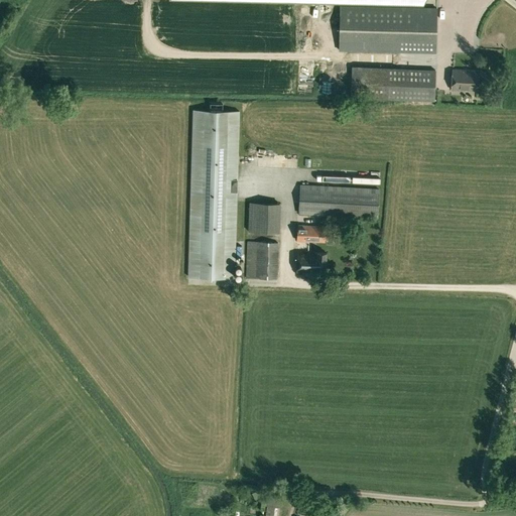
[(436,7),(340,5),(339,49),(436,51),(436,7)]
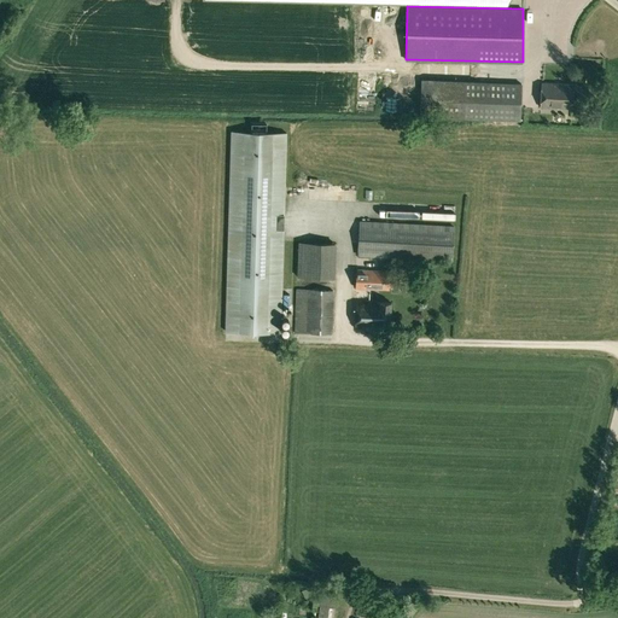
[(520,83),(421,80),(419,117),(519,121),(520,83)]
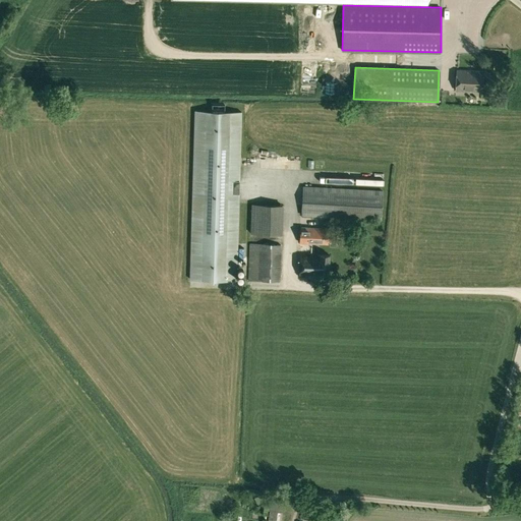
[(482,92),(482,71),(456,70),(455,91),(482,92)]
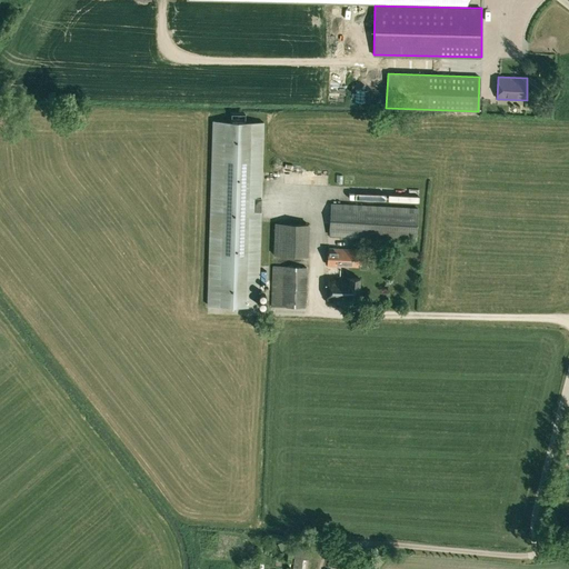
[(538,107),(538,116),(550,116),(551,108),(538,107)]
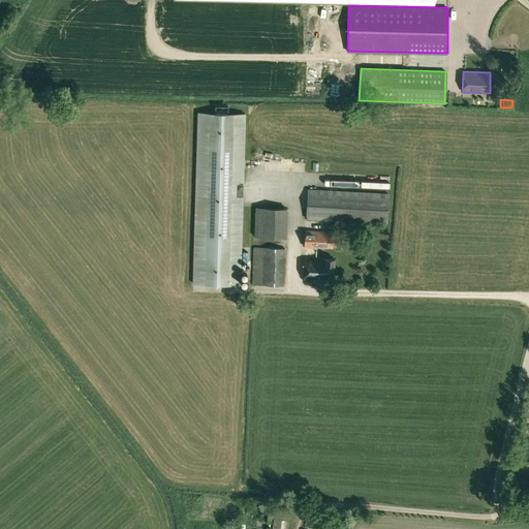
[(197,113),(194,208),(192,283),(192,284),(241,285),(245,114),(197,113)]
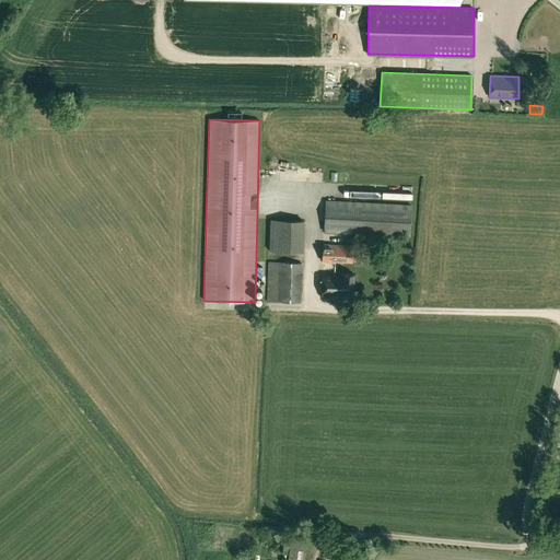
[(325,199),(324,232),(409,237),(411,205),(325,199)]
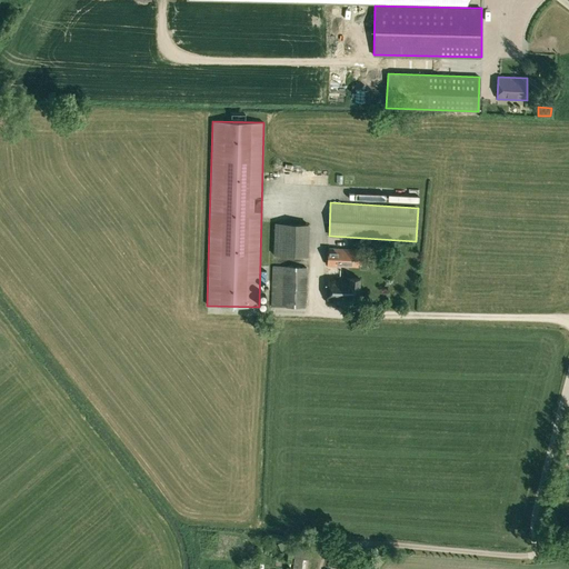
[(312,220),(278,219),(278,252),(311,252),(312,220)]
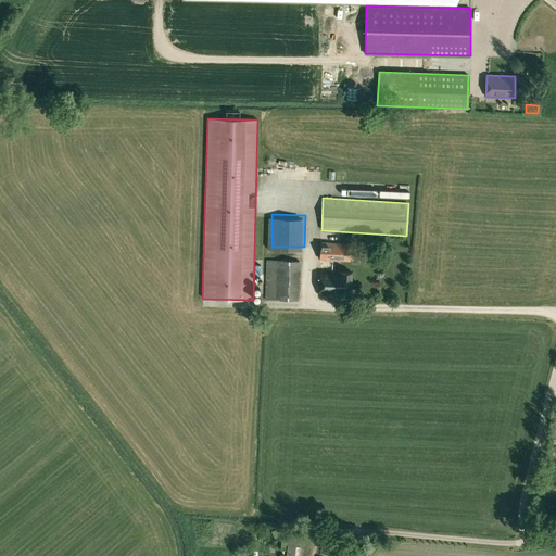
[(319,260),(353,261),(359,262),(359,250),(353,250),(354,244),(320,242),(319,260)]
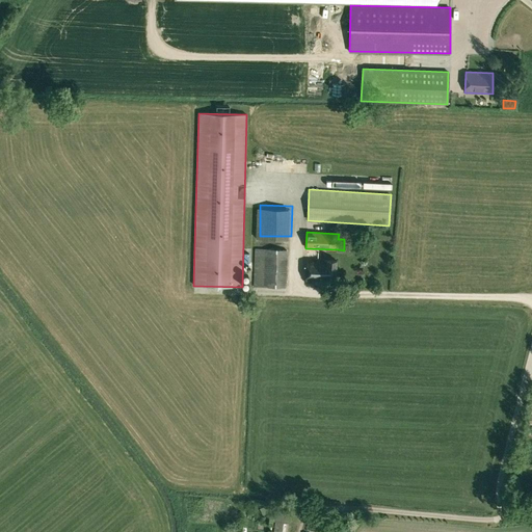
[(256,250),(255,287),(286,288),(287,251),(256,250)]
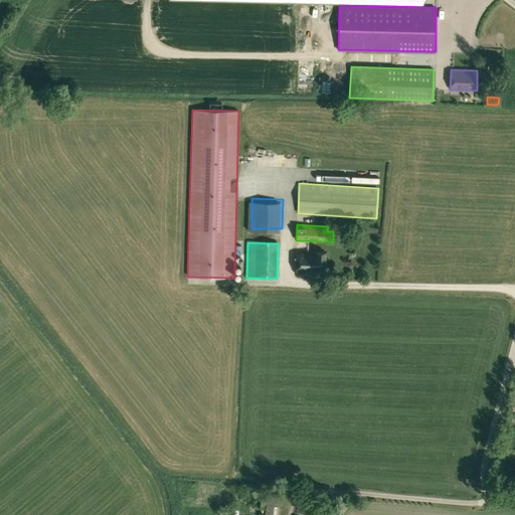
[(297,250),(296,273),(326,274),(327,251),(297,250)]
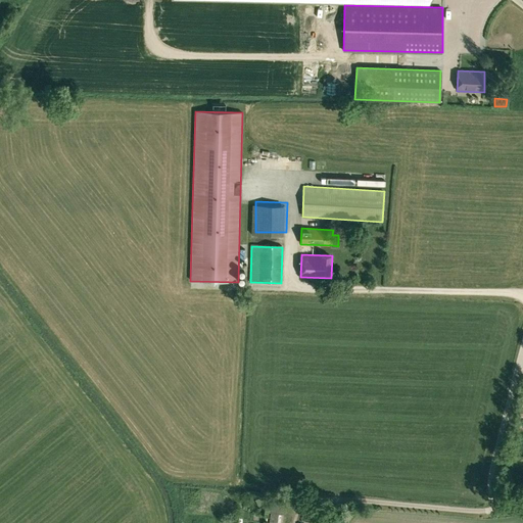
[(283,521),(284,510),(274,509),(273,521),(283,521)]
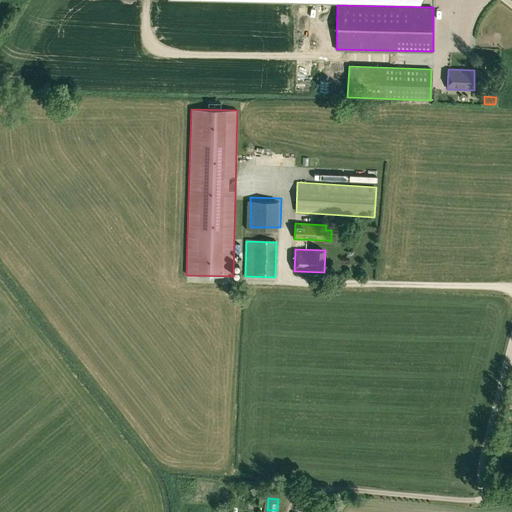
[(307,511),(314,511),(315,501),(308,500),(307,511)]
